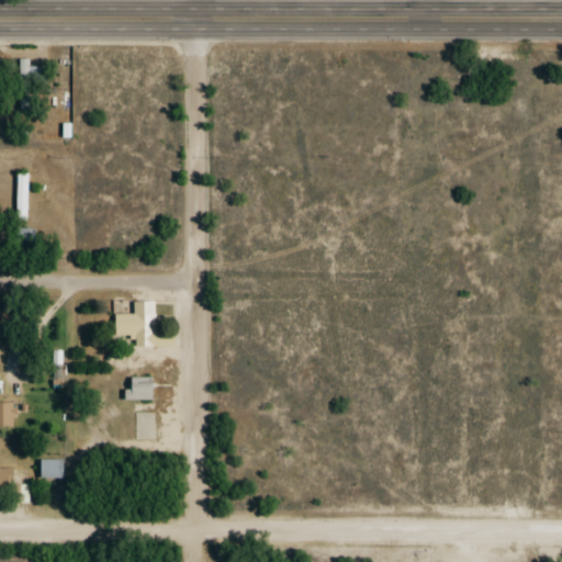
[(30,68),(30,60),(19,60),(19,111),(30,111),(30,85),(46,85),(46,68),(30,68)]
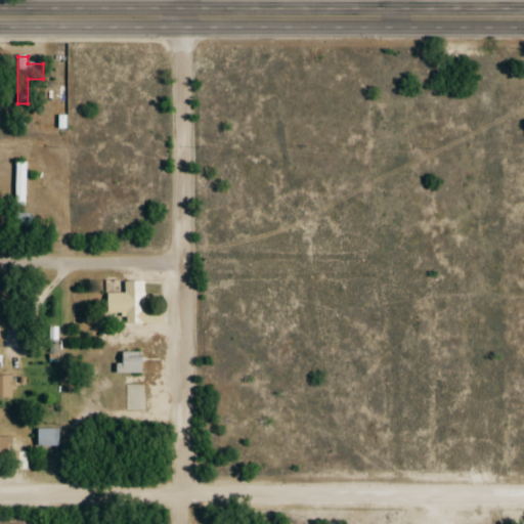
[(27,162),(15,162),(14,205),(26,205),(27,162)]
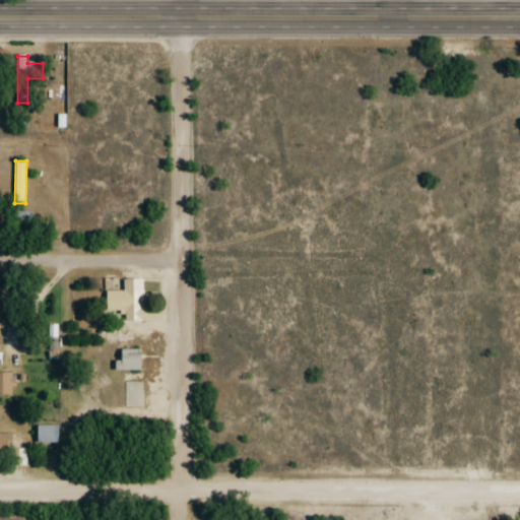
[(142,279),(105,279),(105,310),(120,311),(120,320),(158,321),(159,308),(141,307),(142,279)]
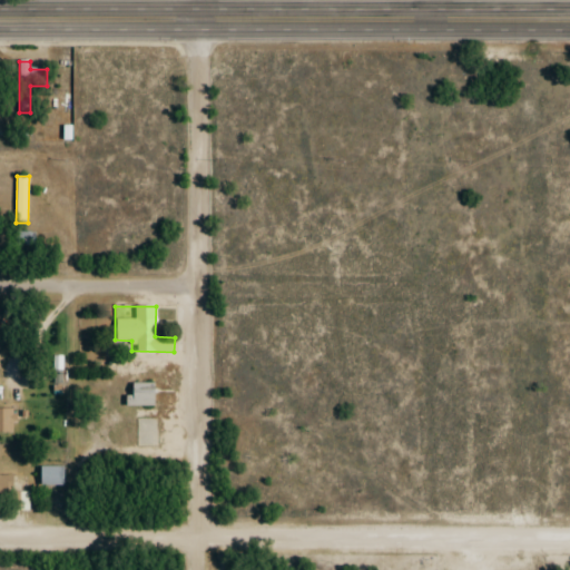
[(154,405),(154,383),(130,383),(130,395),(125,395),(125,405),(154,405)]
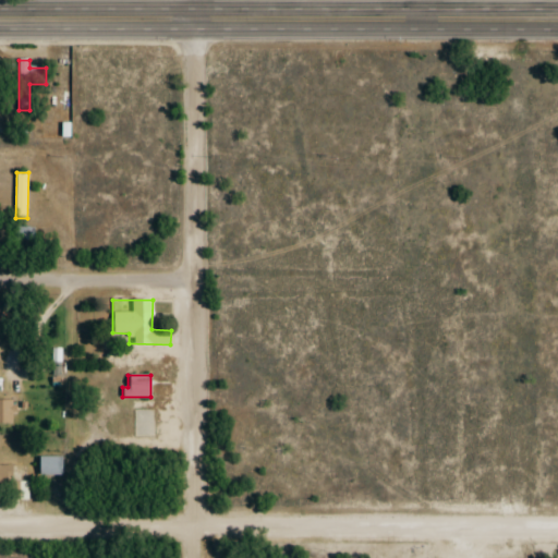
[(0,424),(13,424),(13,400),(0,399),(0,424)]
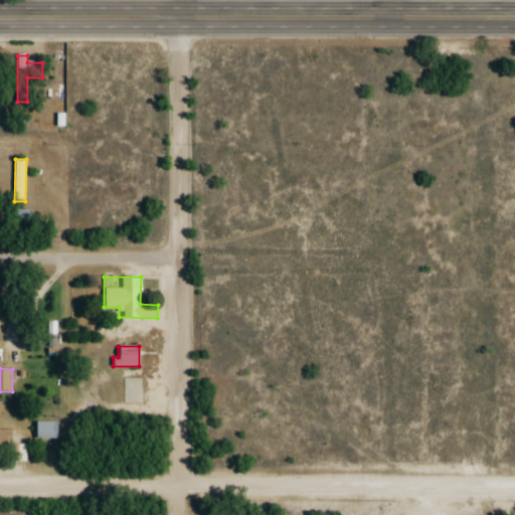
[(35,438),(55,438),(55,421),(35,421),(35,438)]
